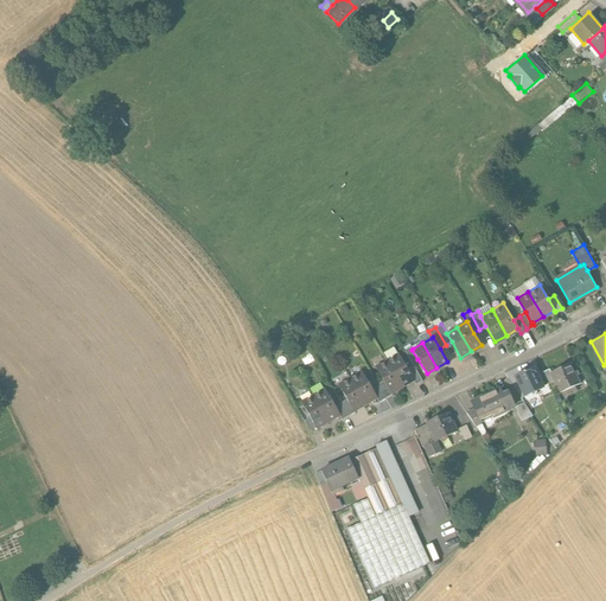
[(412,350),(413,349),(410,346),(404,350),(412,362),(418,359),(412,350)]
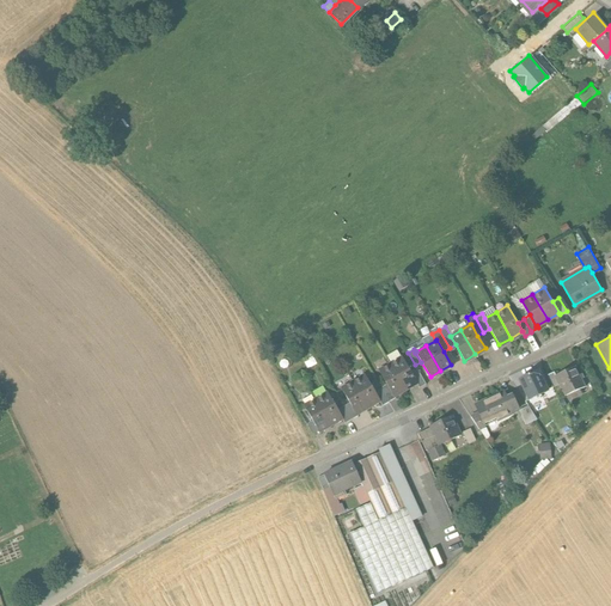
[(390,362),(405,389),(416,383),(416,381),(410,372),(402,356),(390,362)]
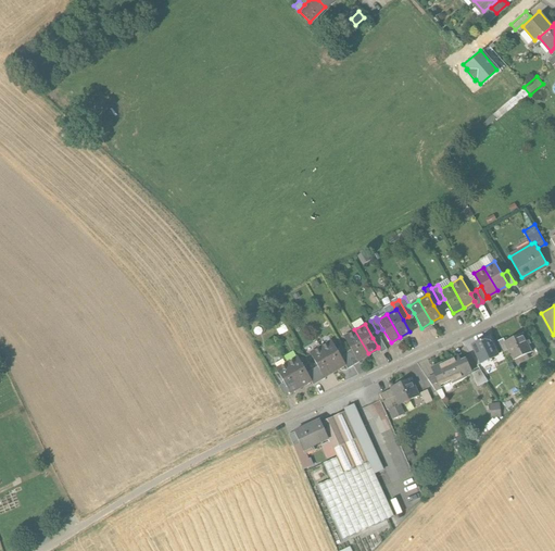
[(357,360),(358,359),(368,353),(354,329),(343,336),(351,349),(357,360)]
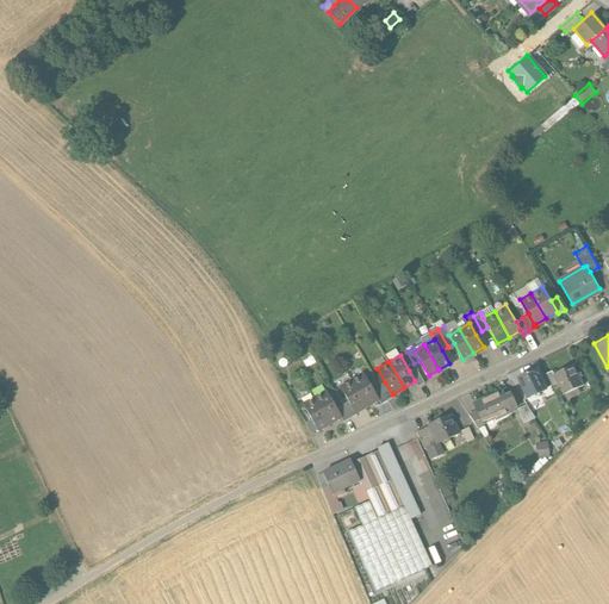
[(572,363),(553,372),(557,380),(563,393),(582,384),(572,363)]
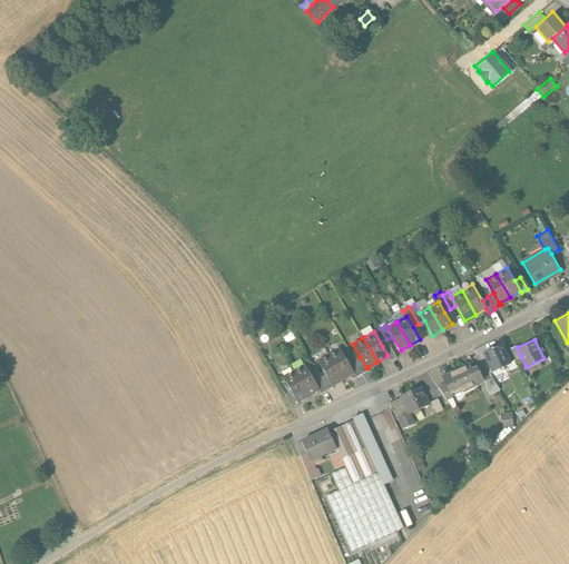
[(388,343),(382,346),(388,355),(388,356),(390,360),(396,356),(388,343)]
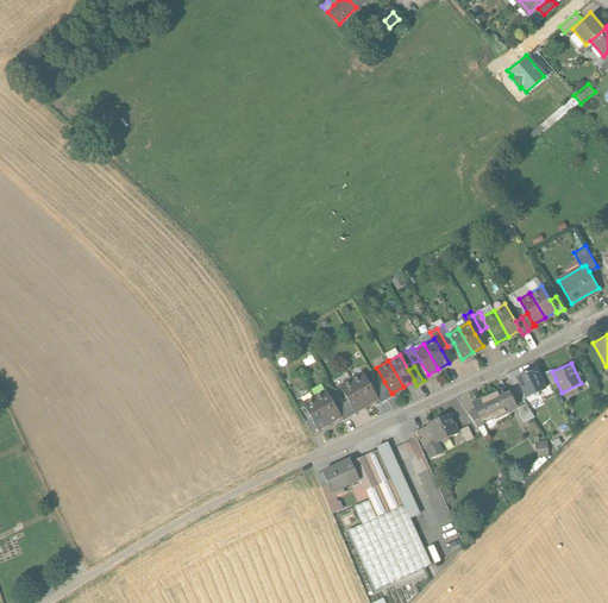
[(533,368),(516,376),(530,403),(536,400),(532,393),(543,388),(533,368)]
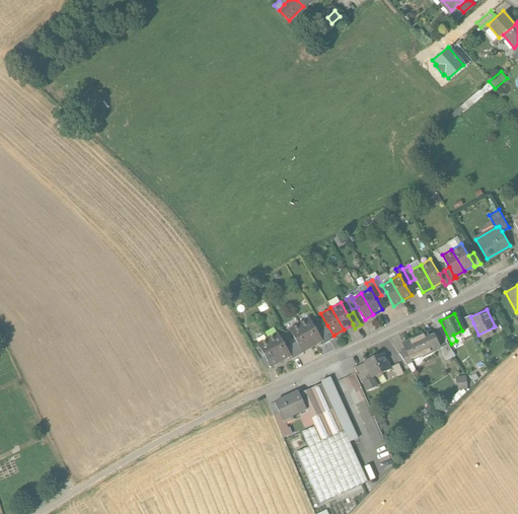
[(473,323),(470,316),(469,314),(463,317),(468,326),(473,323)]
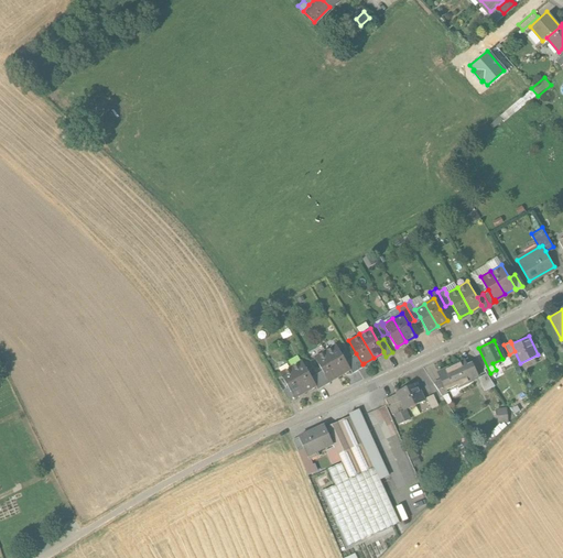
[(325,350),(339,374),(349,368),(345,360),(336,343),(325,350)]
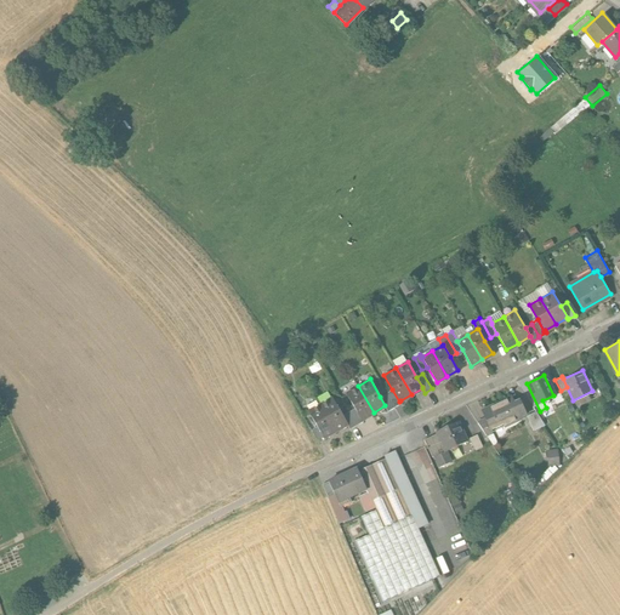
[(362,419),(374,413),(358,386),(346,393),(354,408),(362,419)]
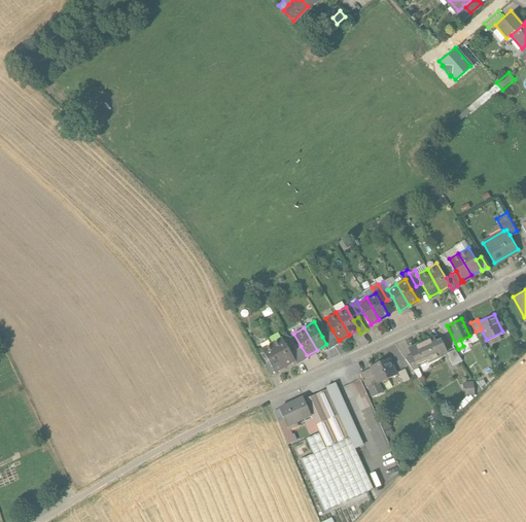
[(327,334),(335,345),(341,342),(340,340),(339,341),(332,331),(327,334)]
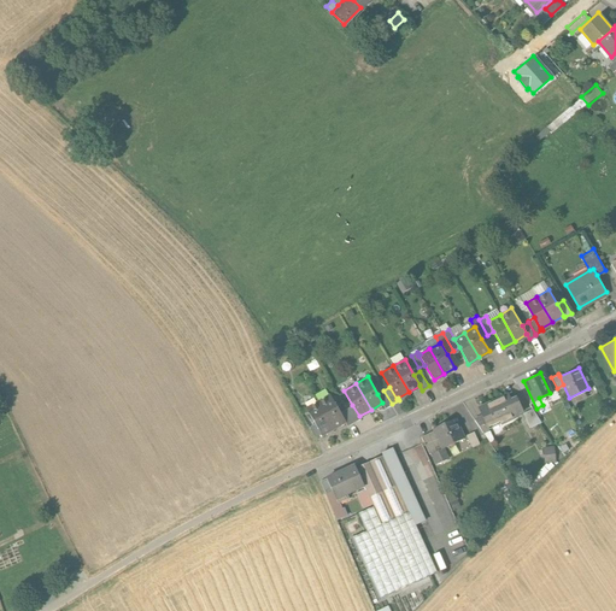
[(382,403),(385,407),(392,404),(383,391),(377,394),(382,403)]
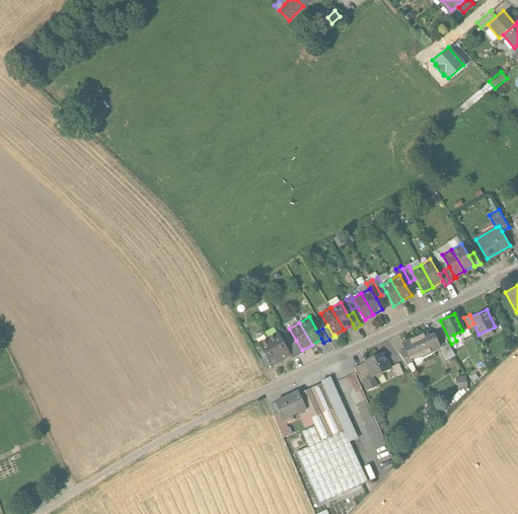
[(405,350),(411,360),(435,348),(434,347),(439,344),(434,333),(429,336),(427,331),(401,342),(405,350)]
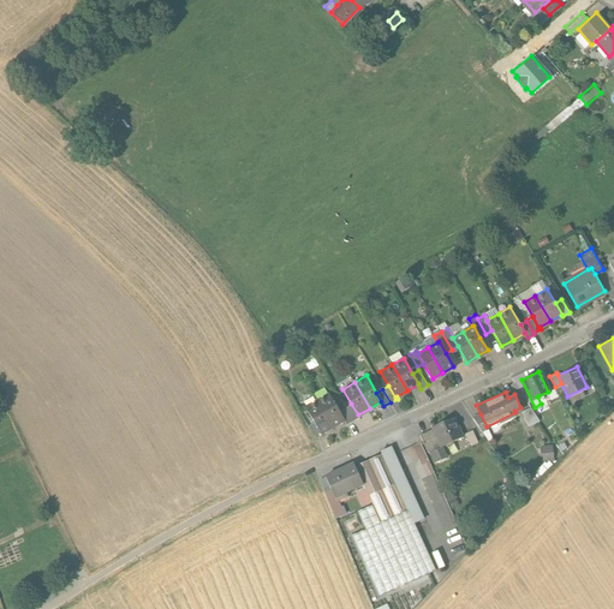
[(317,400),(333,425),(343,419),(344,419),(339,411),(329,393),(317,400)]
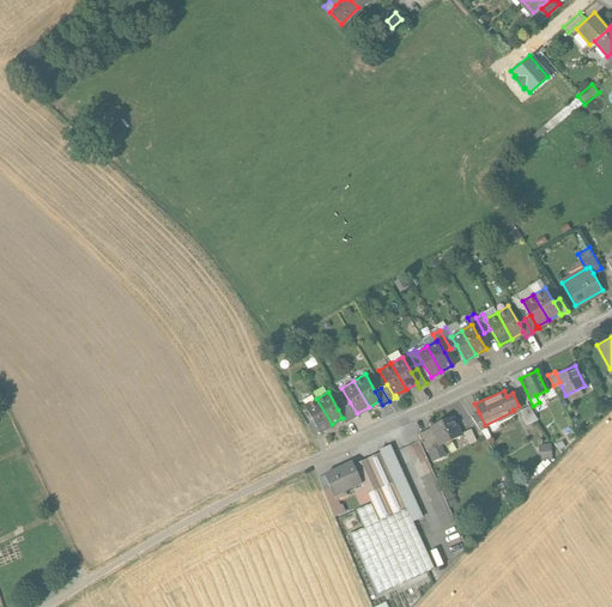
[(313,420),(320,431),(321,431),(332,424),(316,399),(304,406),(313,420)]
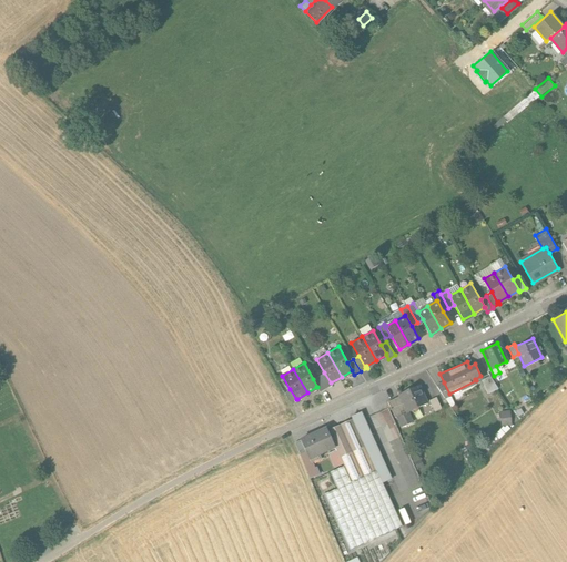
[(324,373),(319,376),(326,388),(332,385),(331,382),(324,373)]
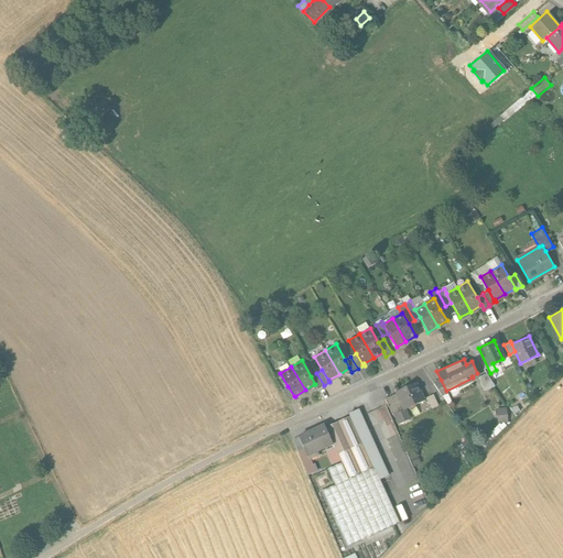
[(495,384),(486,372),(477,375),(483,389),(495,384)]
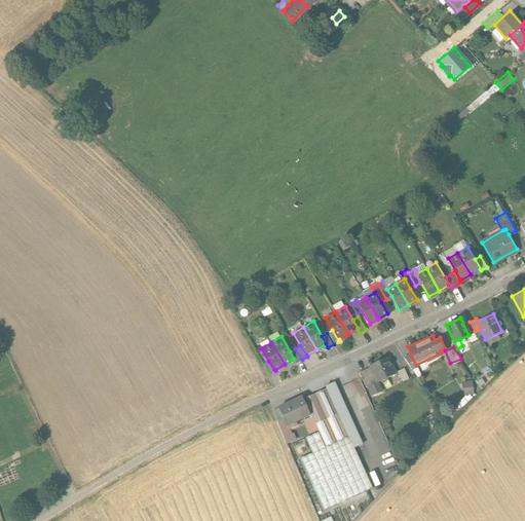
[(294,359),(293,359),(296,363),(302,360),(295,348),(290,351),(294,359)]
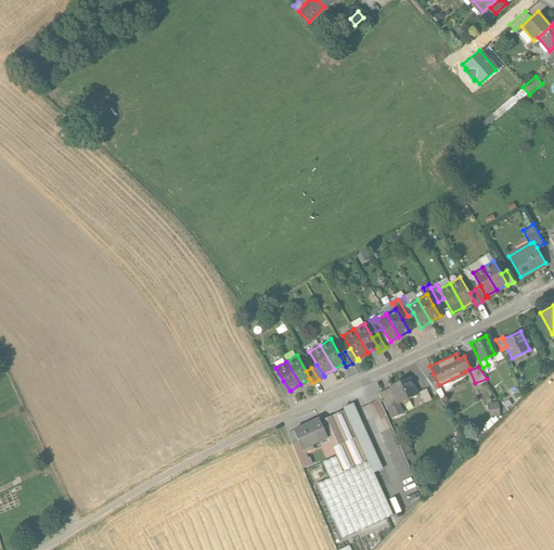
[(434,374),(426,378),(434,387),(439,385),(434,374)]
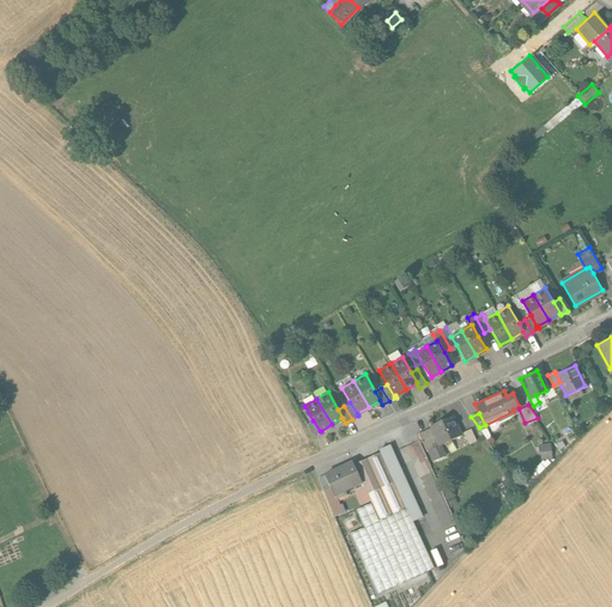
[(440,444),(440,443),(460,433),(452,414),(430,425),(431,426),(440,444)]
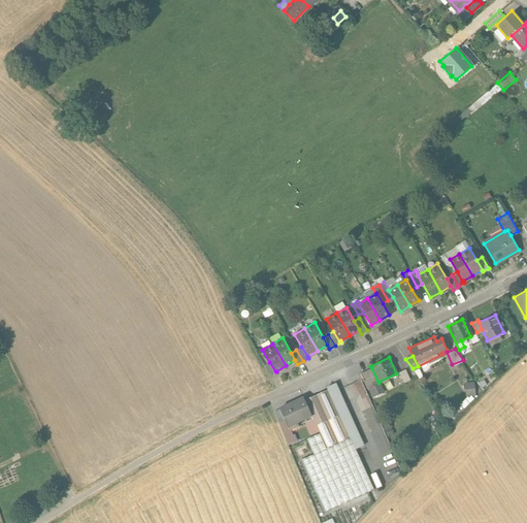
[(276,372),(276,371),(275,371),(269,362),(264,365),(270,377),(276,372)]
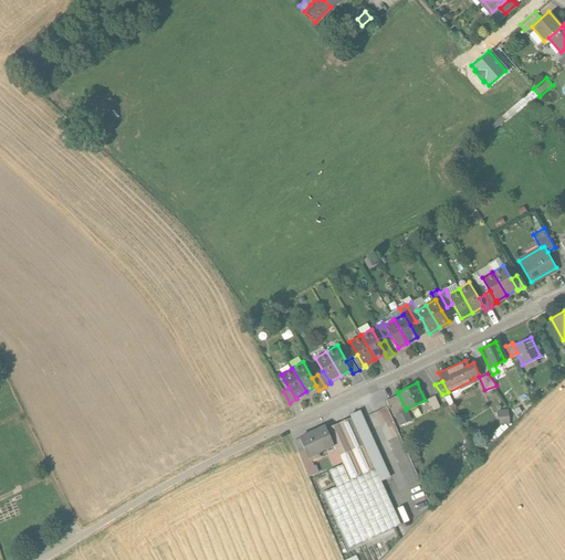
[(394,415),(396,413),(406,410),(398,393),(386,399),(394,415)]
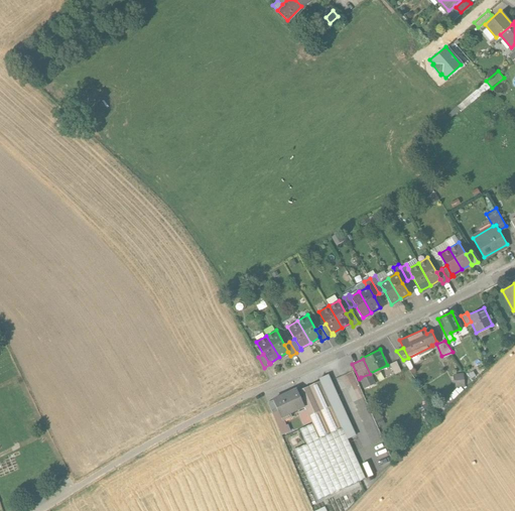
[(396,360),(389,363),(394,373),(400,370),(396,360)]
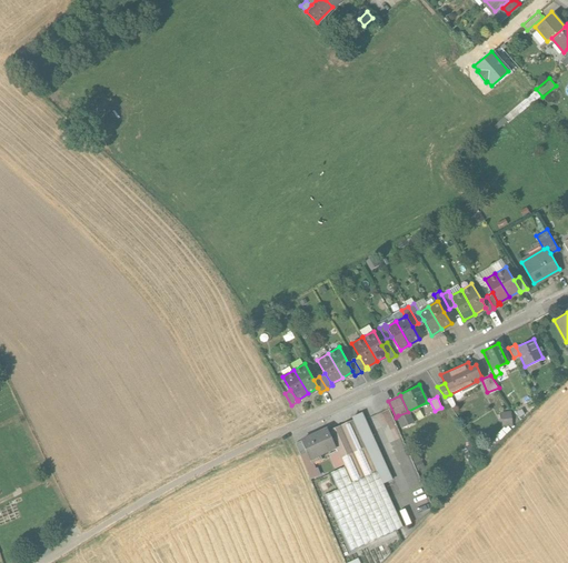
[(497,412),(502,429),(515,424),(508,408),(497,412)]
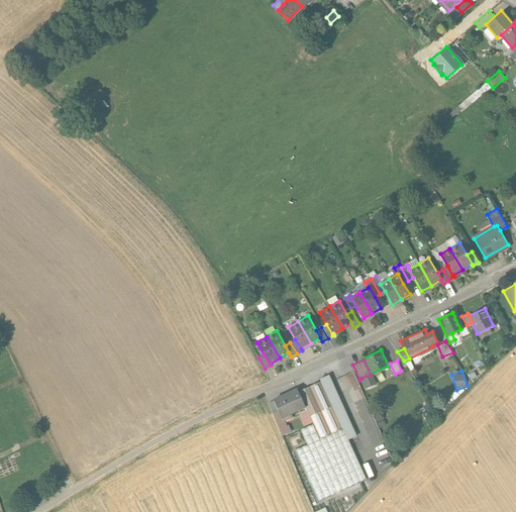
[(375,383),(371,374),(371,375),(362,378),(366,387),(375,383)]
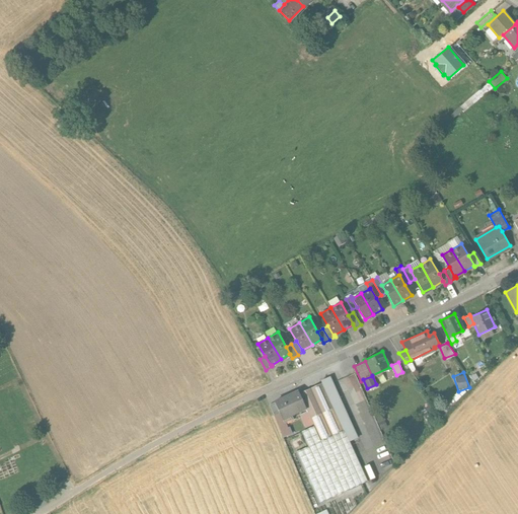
[(329,377),(320,381),(322,384),(299,394),(305,409),(304,409),(305,412),(300,415),(305,426),(312,423),(313,425),(301,431),(307,445),(296,450),(319,501),(367,480),(350,440),(357,437),(329,377)]
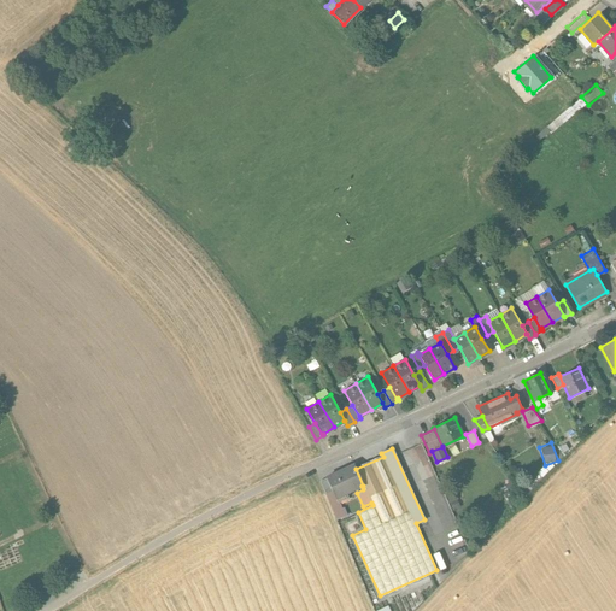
[(363,486),(356,469),(353,465),(326,479),(332,491),(336,503),(347,498),(346,494),(362,486),(363,486)]
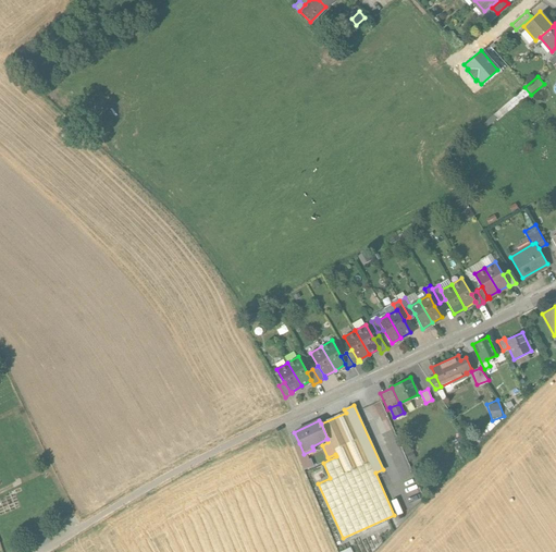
[(288,434),(294,445),(299,443),(294,432),(288,434)]
